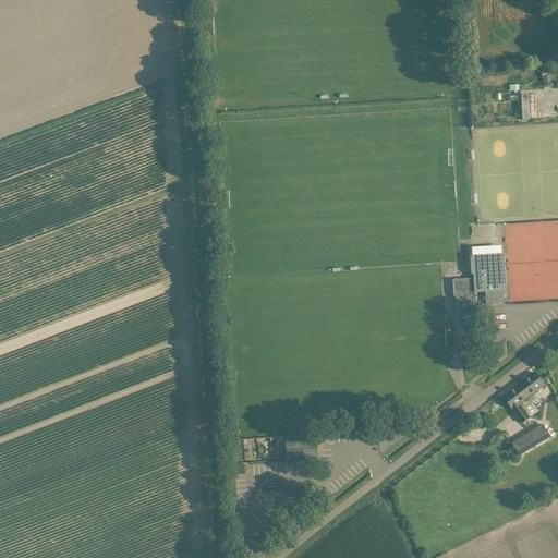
[(542,80),(549,77),(548,71),(541,73),(542,80)]
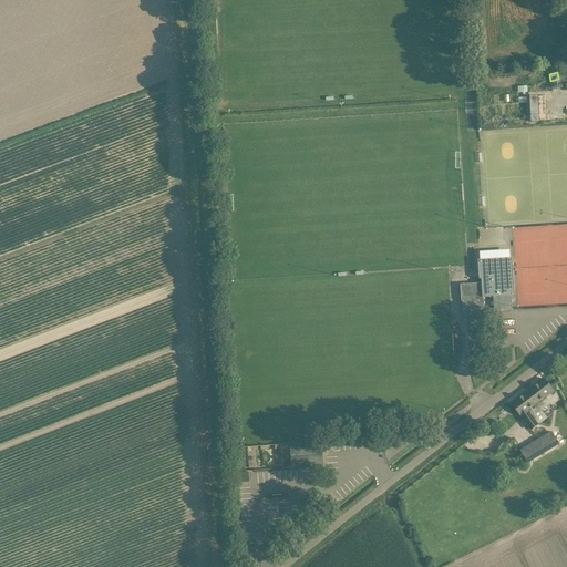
[(494,310),(512,309),(511,296),(512,295),(509,259),(480,261),(481,282),(482,282),(483,297),(493,297),(494,310)]
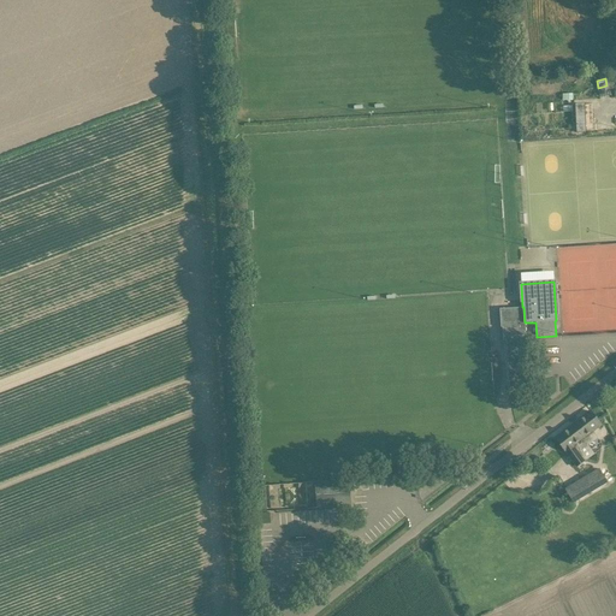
[(522,307),(499,309),(501,327),(502,327),(503,341),(507,341),(510,391),(529,390),(525,323),(523,307),(522,307)]
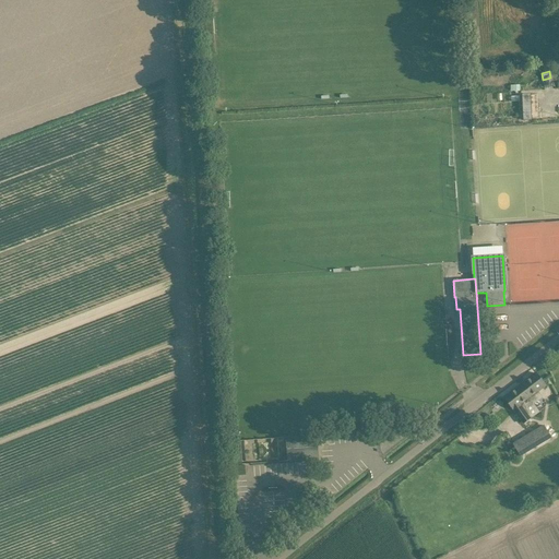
[(519,387),(532,404),(542,397),(537,392),(546,385),(543,382),(536,373),(519,387)]
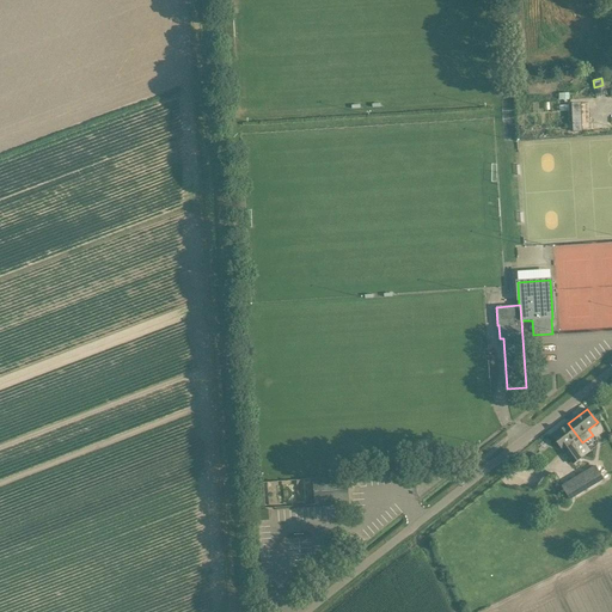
[(560,430),(574,450),(582,444),(582,442),(568,423),(560,430)]
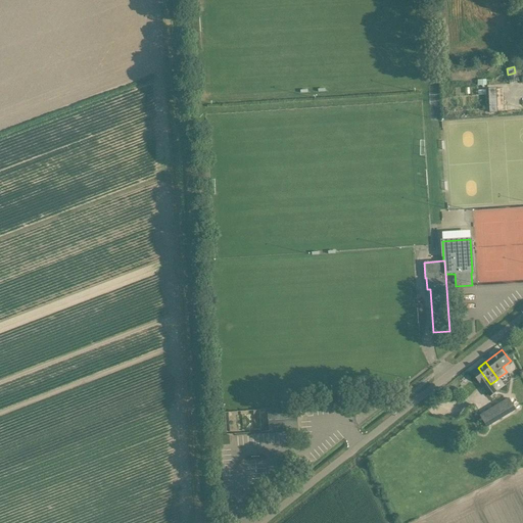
[(472,372),(478,380),(489,396),(496,392),(490,384),(478,368),(472,372)]
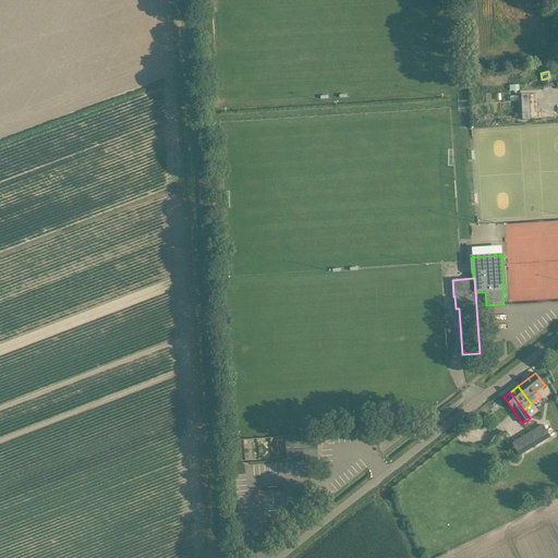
[(543,425),(511,444),(519,457),(543,444),(542,443),(550,437),(543,425)]
